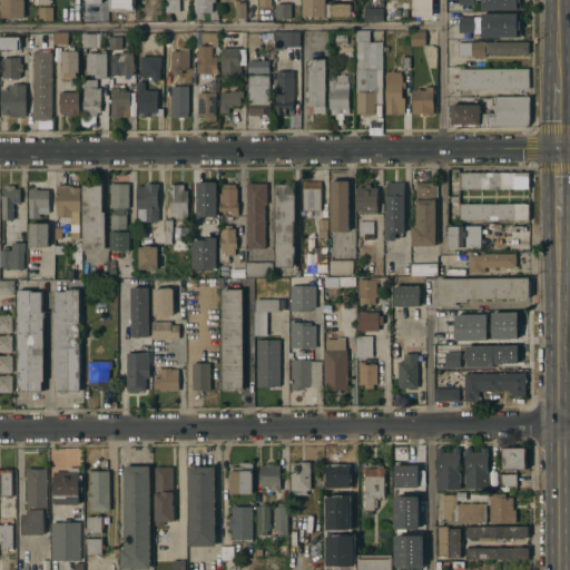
[(23,0),(23,18),(0,18),(0,0),(23,0)]
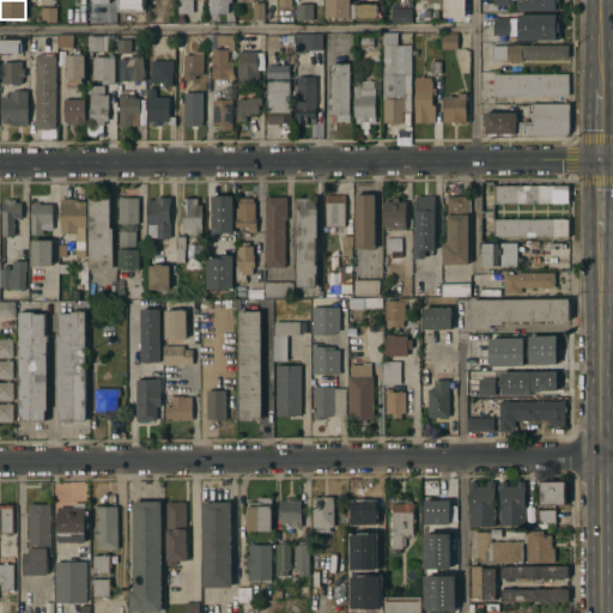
[(193,0),(193,17),(177,17),(177,0),(193,0)]
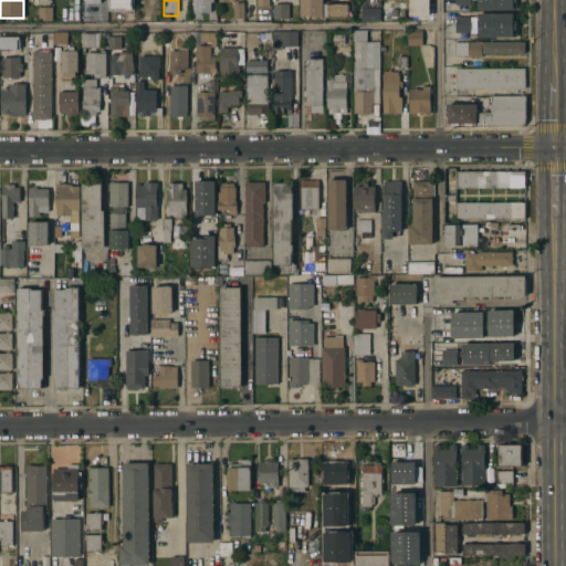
[(194,0),(194,12),(211,12),(211,0),(194,0)]
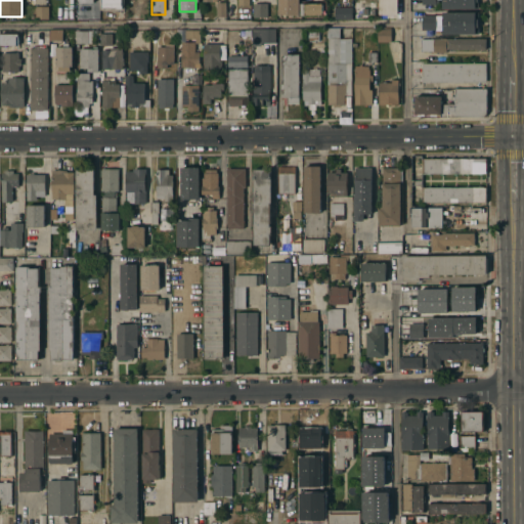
[(298,0),(298,15),(277,15),(277,0),(298,0)]
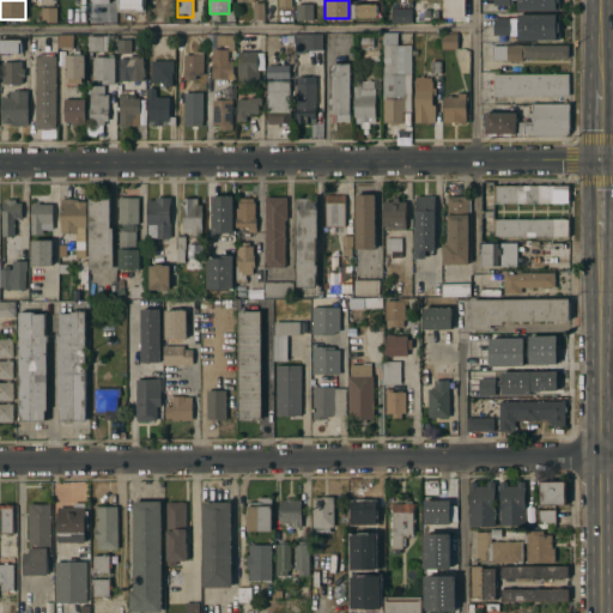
[(351,18),(350,4),(352,4),(352,1),(352,0),(354,0),(354,4),(377,4),(376,1),(381,1),(381,18),(352,18),(351,18)]
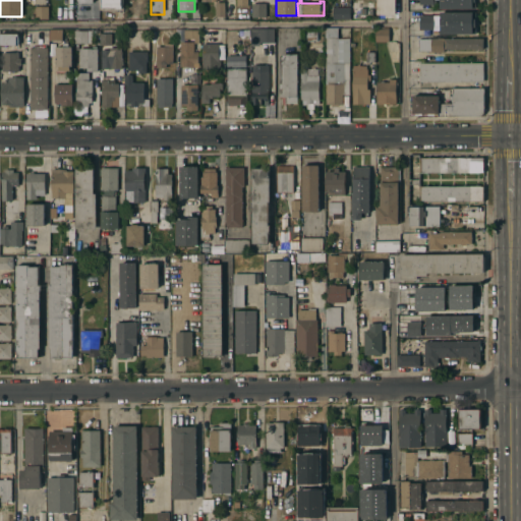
[(395,0),(395,14),(391,14),(391,19),(374,19),(374,13),(377,13),(377,0),(395,0)]
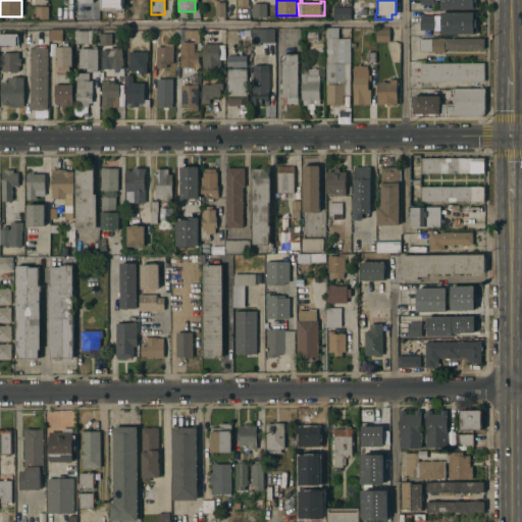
[(439,0),(475,0),(475,8),(440,9),(439,0)]
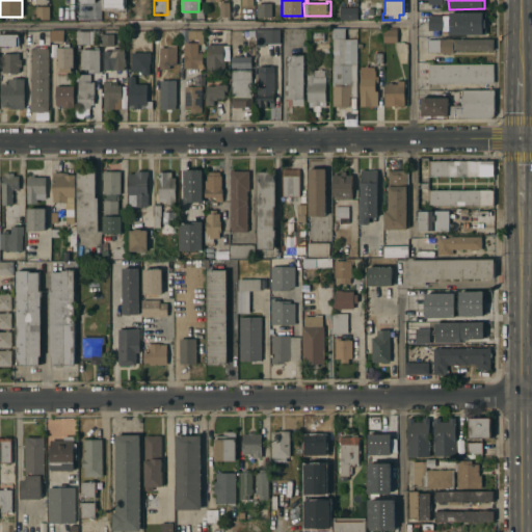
[(229,17),(219,17),(219,2),(229,2),(229,17)]
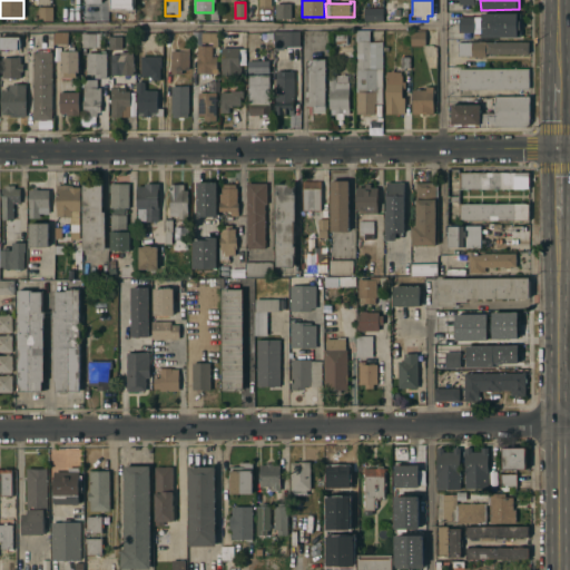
[(291,19),(275,19),(275,3),(291,3),(291,19)]
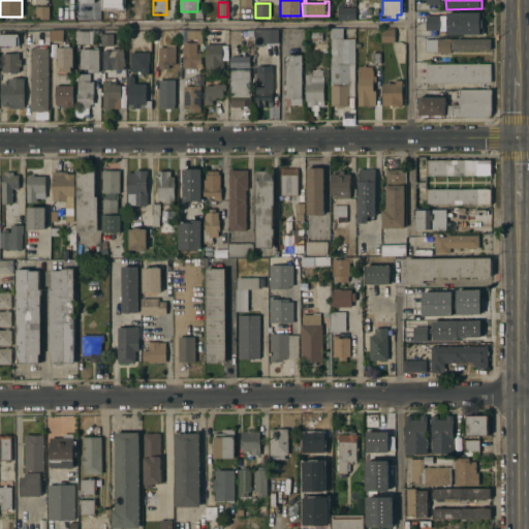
[(35,20),(35,6),(49,6),(49,20),(35,20)]
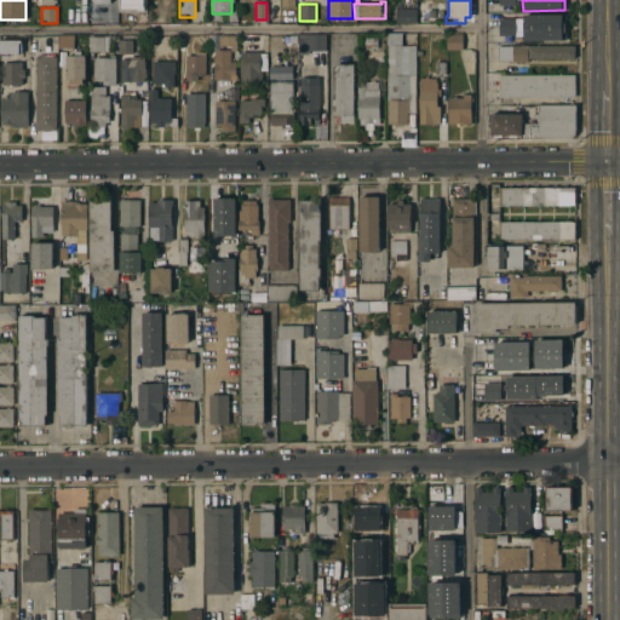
[(415,22),(395,23),(395,9),(415,9),(415,22)]
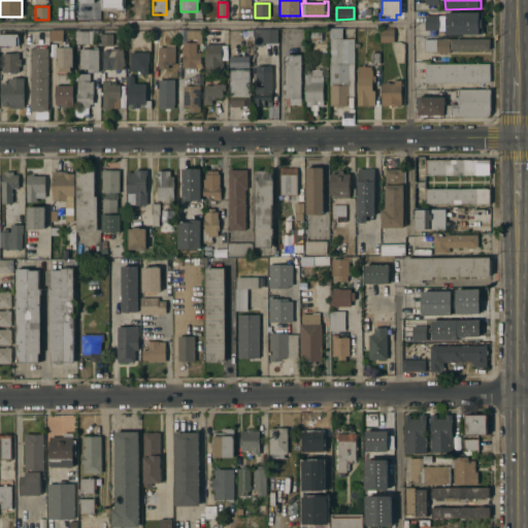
[(444,12),(481,12),(481,34),(444,34),(444,12)]
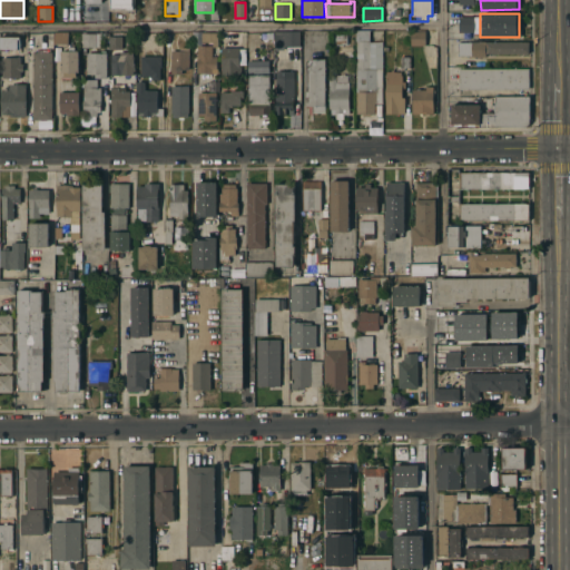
[(472,17),(473,32),(458,32),(458,17),(472,17)]
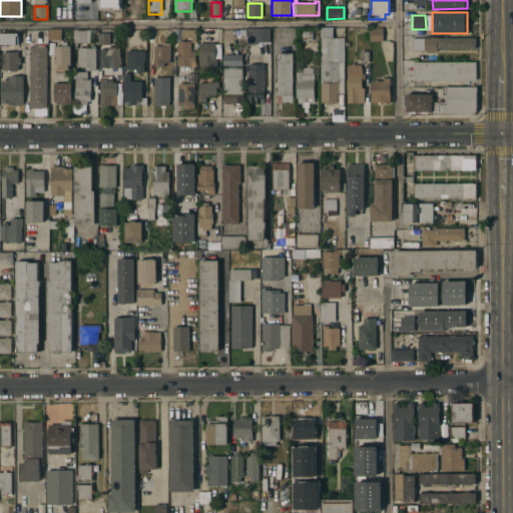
[(246,42),(246,28),(269,28),(269,42),(246,42)]
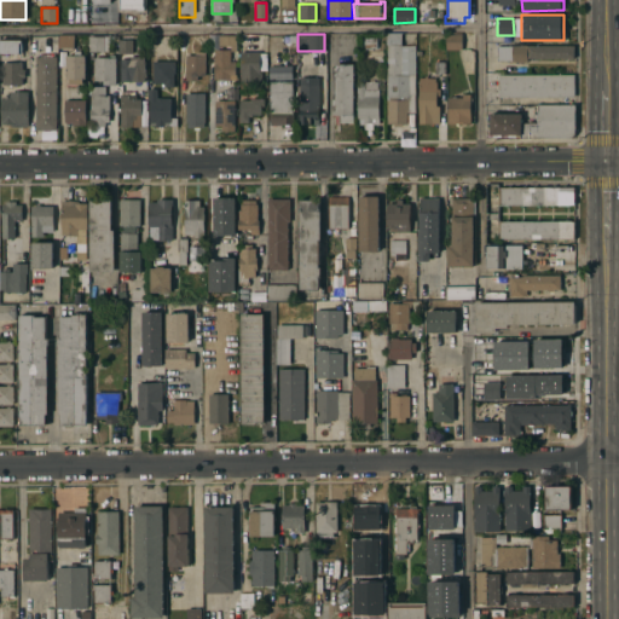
[(461,34),(461,48),(445,50),(445,34),(461,34)]
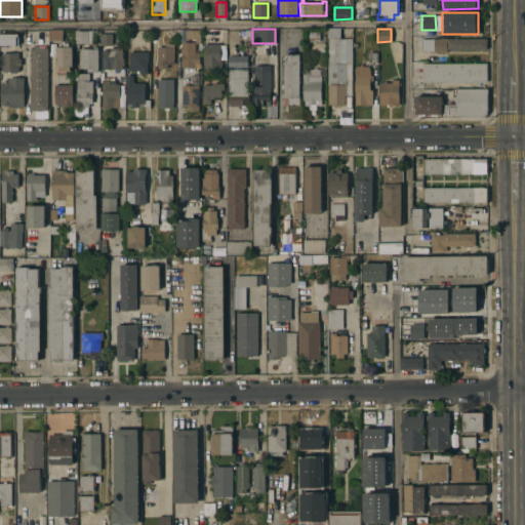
[(62,30),(63,41),(49,41),(49,30),(62,30)]
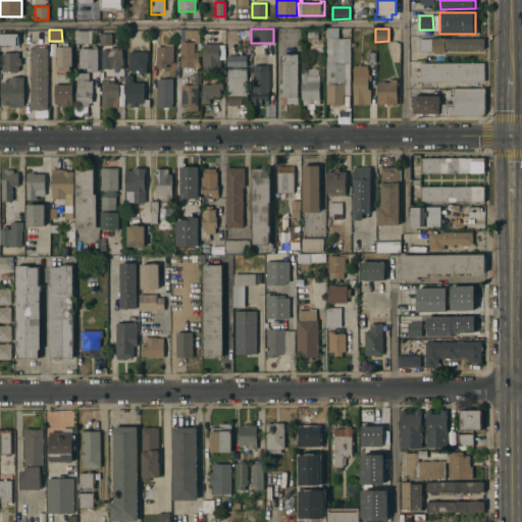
[(199,30),(199,43),(194,43),(194,39),(184,39),(184,30),(199,30)]
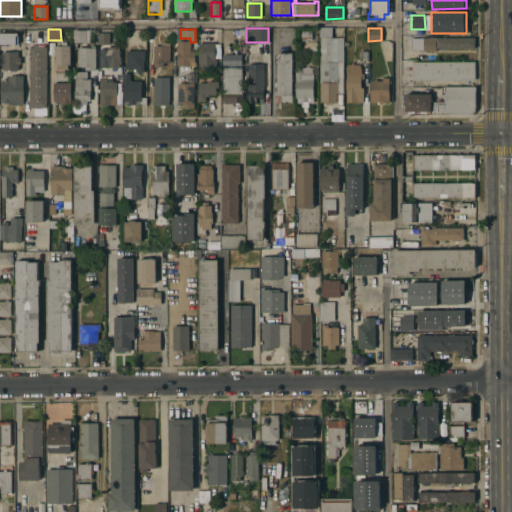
[(85,43),(73,42),(73,30),(86,30),(85,43)]
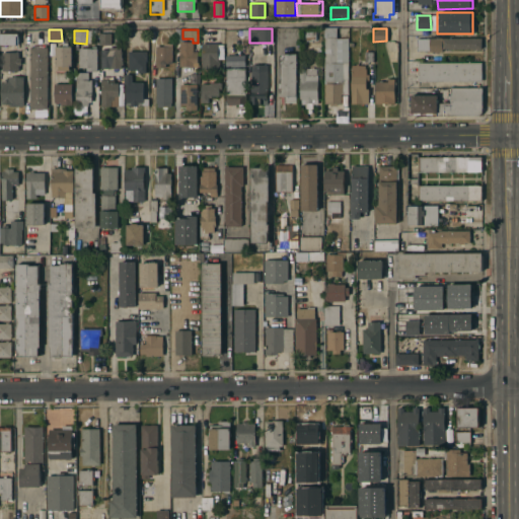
[(315,41),(303,41),(303,31),(315,31),(315,41)]
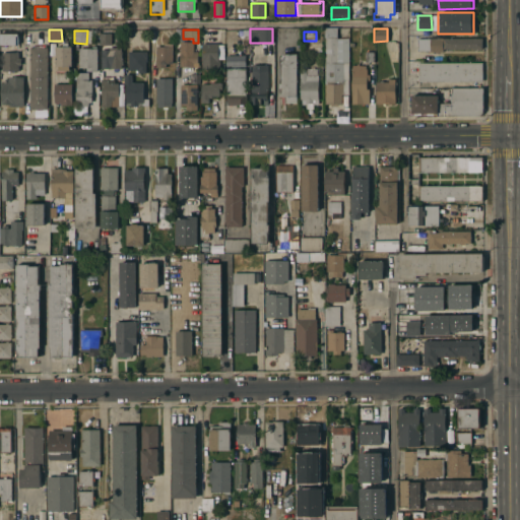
[(0,34),(18,34),(18,45),(0,45),(0,34)]
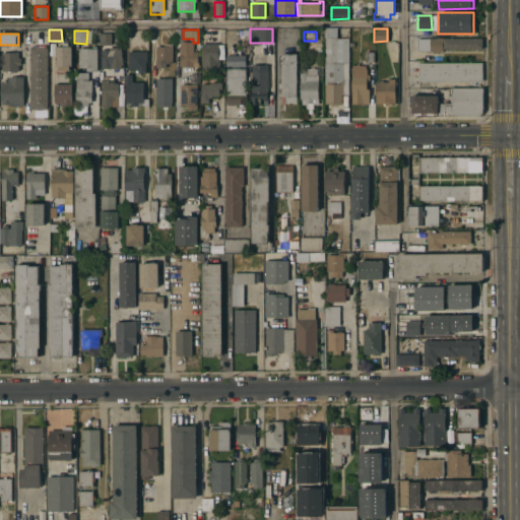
[(111,45),(100,45),(100,34),(111,34),(111,45)]
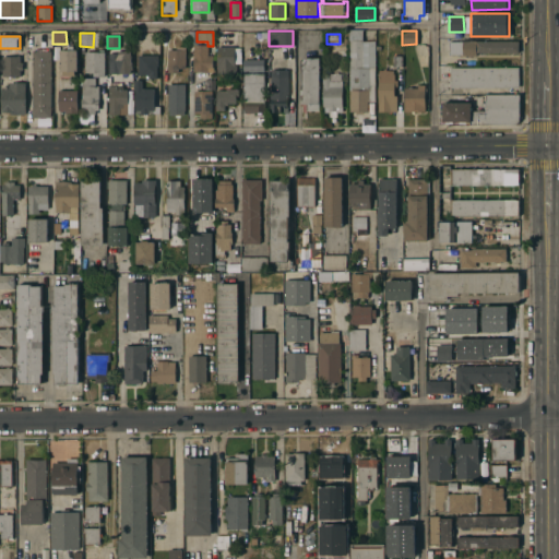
[(348,111),(348,40),(352,40),(352,37),(361,37),(361,40),(375,40),(375,68),(375,102),(367,102),(367,111),(348,111)]
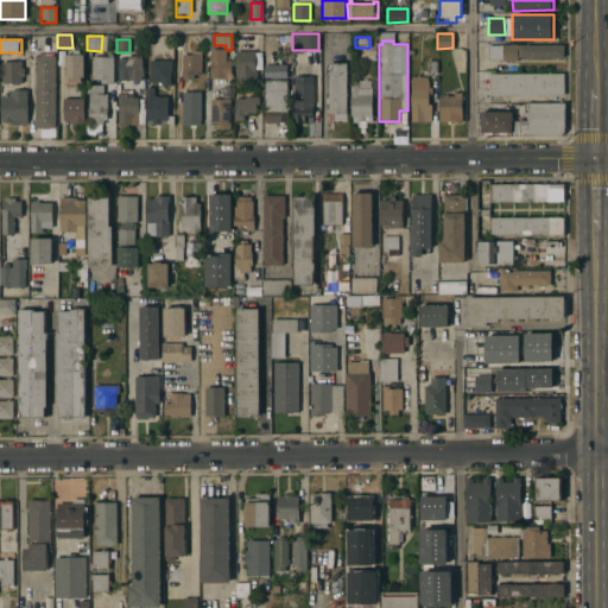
[(563,44),(563,57),(556,57),(556,58),(552,58),(552,57),(526,57),(526,58),(524,58),(524,57),(517,57),(517,61),(502,61),(502,59),(487,59),(487,45),(502,45),(502,44),(563,44)]
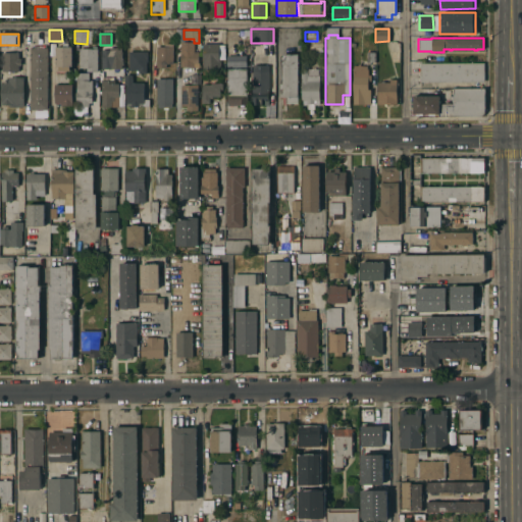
[(179,42),(193,42),(193,52),(198,52),(198,66),(194,66),(179,66),(179,42)]
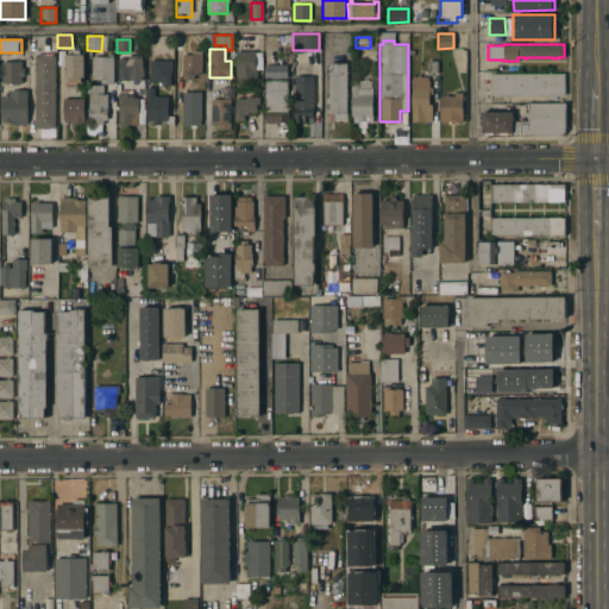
[(83,77),(81,77),(81,83),(67,83),(67,77),(66,77),(64,55),(73,54),(73,50),(80,50),(80,54),(83,54),(83,77)]
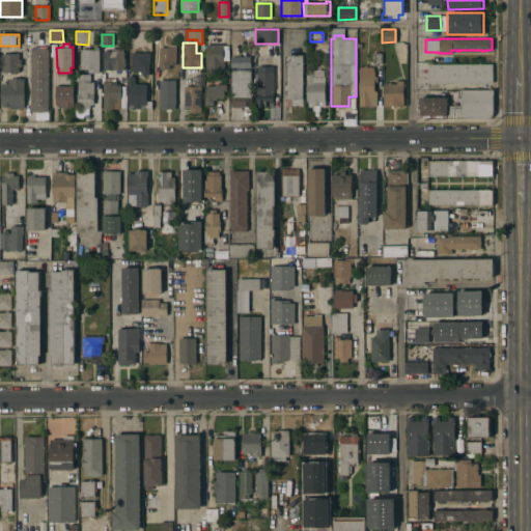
[(175,65),(169,65),(169,70),(159,68),(159,48),(166,48),(166,45),(175,45),(175,65)]
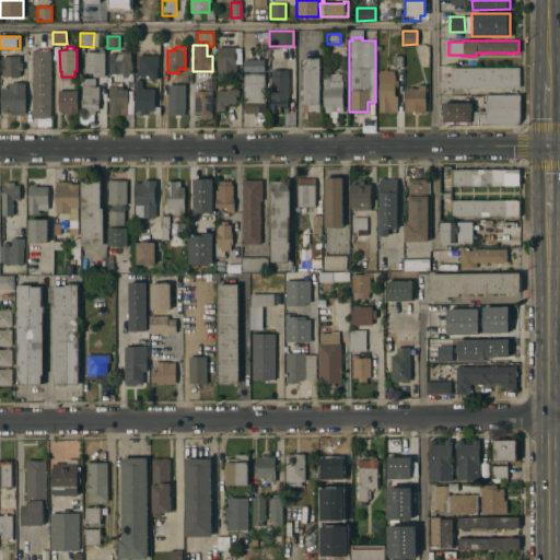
[(217,47),(234,47),(234,74),(218,74),(217,47)]
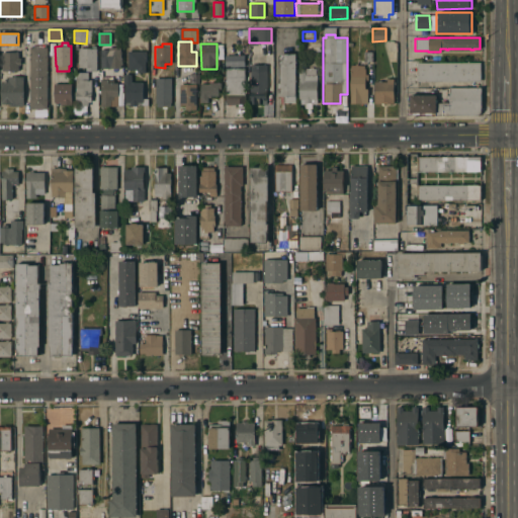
[(47,109),(29,109),(29,48),(47,48),(47,109)]
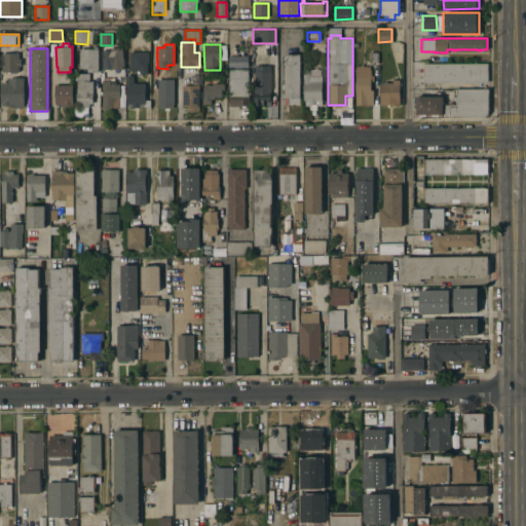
[(102,69),(102,50),(110,50),(110,48),(121,48),(121,60),(123,60),(123,66),(121,66),(121,69),(102,69)]
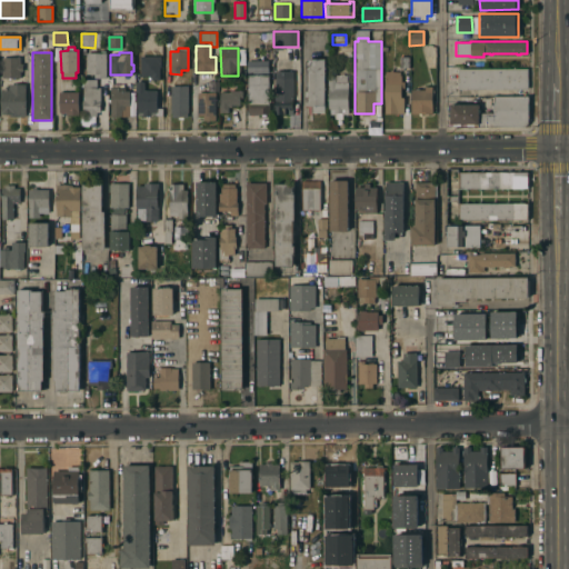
[(106,78),(95,78),(95,75),(86,75),(86,53),(106,53),(106,78)]
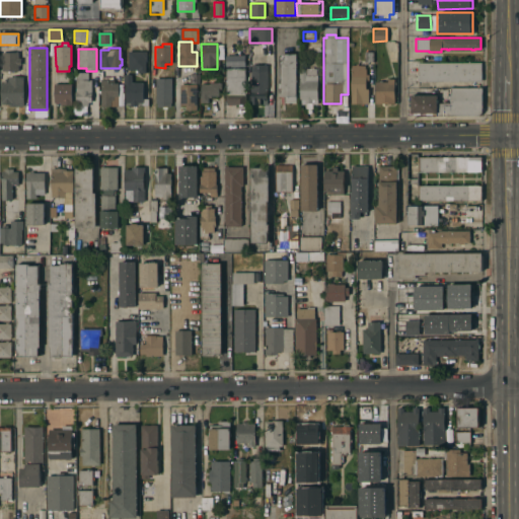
[(146,52),(146,62),(145,62),(145,73),(138,73),(138,71),(136,71),(136,70),(128,70),(128,51),(146,52)]
